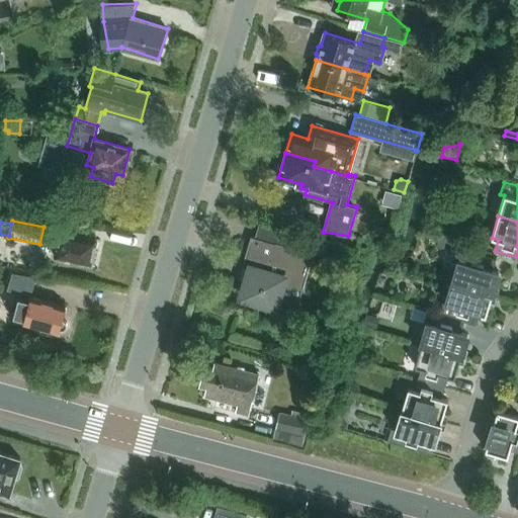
[(91,264),(96,239),(45,228),(41,239),(58,242),(55,256),(91,264)]
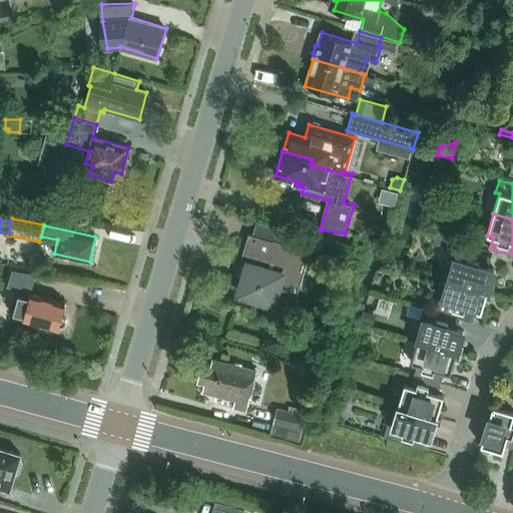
[(310,251),(247,233),(239,263),(247,266),(239,294),(273,304),(279,285),(300,284),(310,251)]
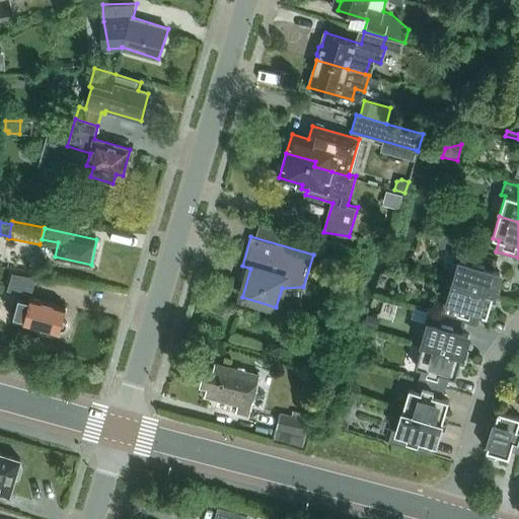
[(440,238),(438,246),(451,249),(453,242),(440,238)]
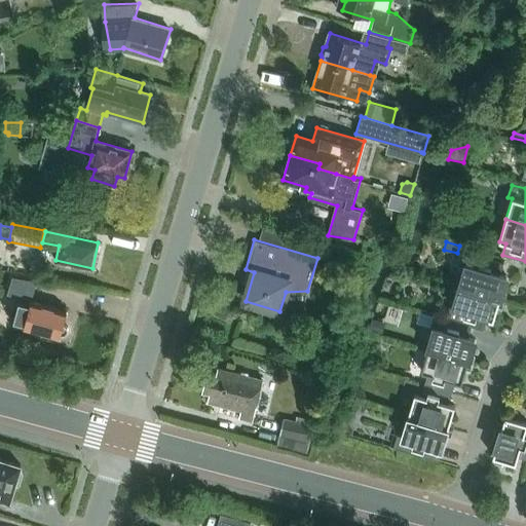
[(465,266),(459,287),(499,299),(506,277),(500,275),(503,263),(465,252),(462,265),(465,266)]
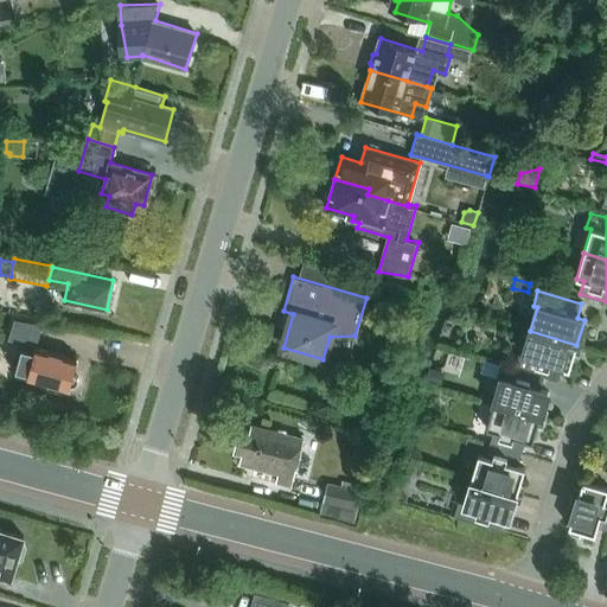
[(69,390),(77,358),(37,346),(44,323),(16,319),(8,339),(23,344),(14,374),(69,390)]
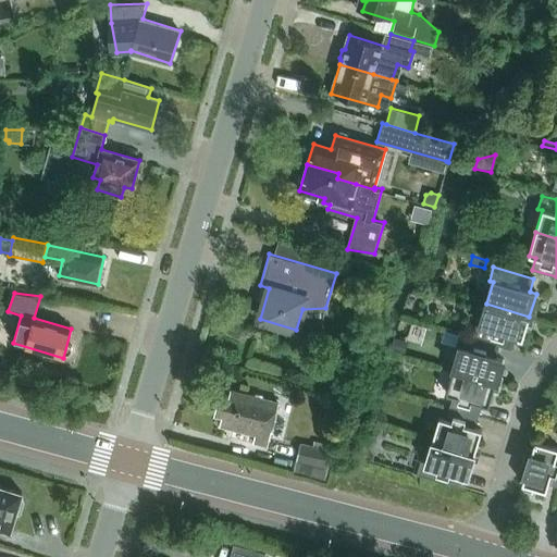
[(477,324),(472,337),(499,346),(511,349),(516,337),(522,339),(529,317),(486,304),(480,325),(477,324)]
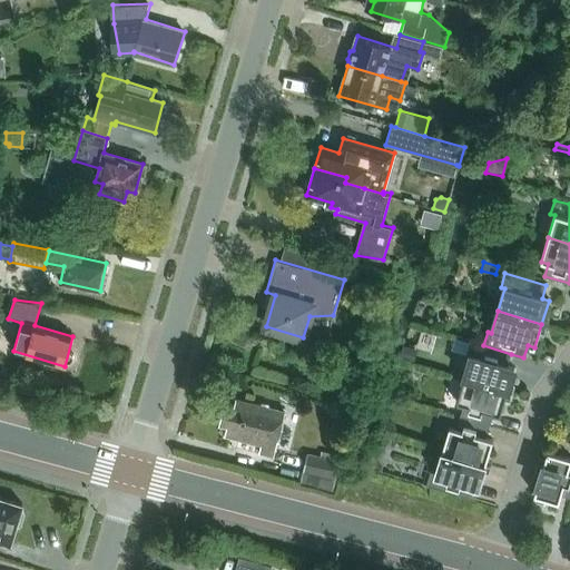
[(471,356),(463,379),(508,392),(514,367),(508,365),(511,354),(483,345),(470,341),(467,355),(471,356)]
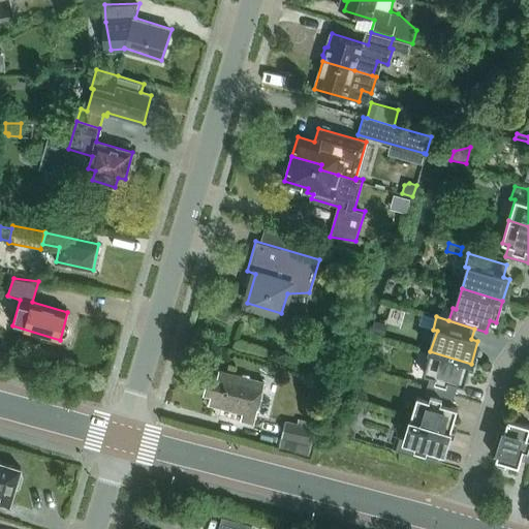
[(374,320),(371,332),(383,336),(387,324),(374,320)]
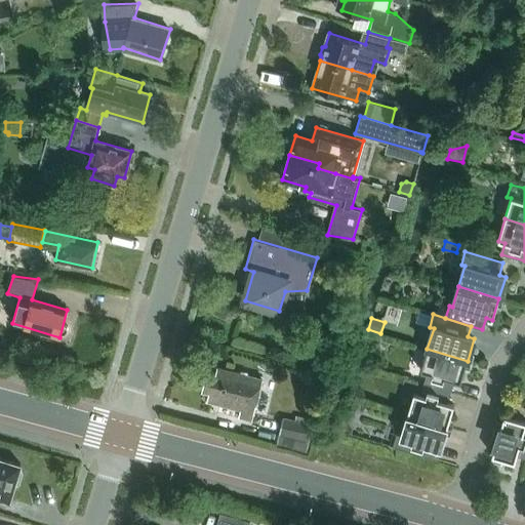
[(427,372),(423,384),(451,392),(454,380),(460,382),(468,361),(427,349),(420,370),(427,372)]
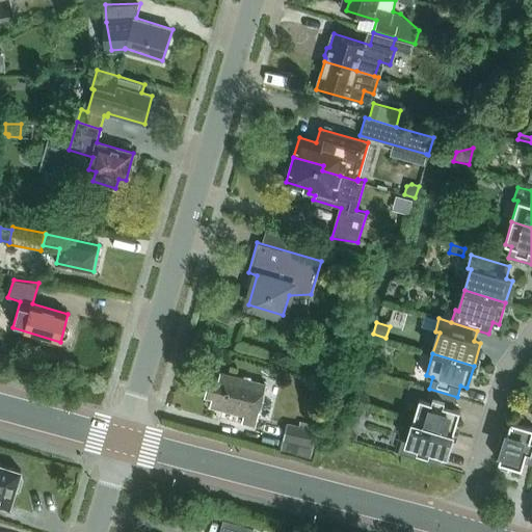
[(257,419),(265,384),(220,373),(218,379),(210,377),(205,396),(212,398),(210,406),(257,419)]
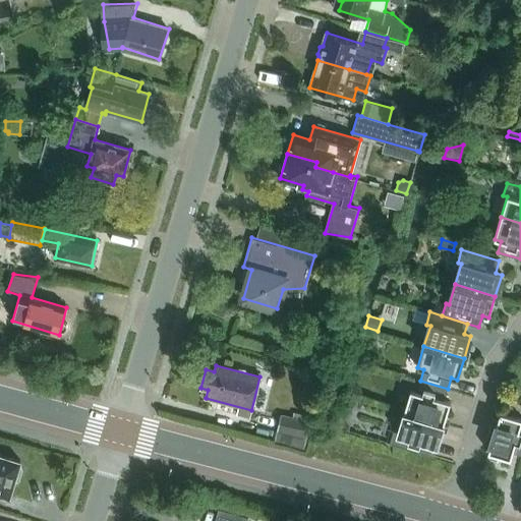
[(444,400),(448,389),(420,381),(417,392),(411,390),(404,411),(444,423),(451,402),(444,400)]
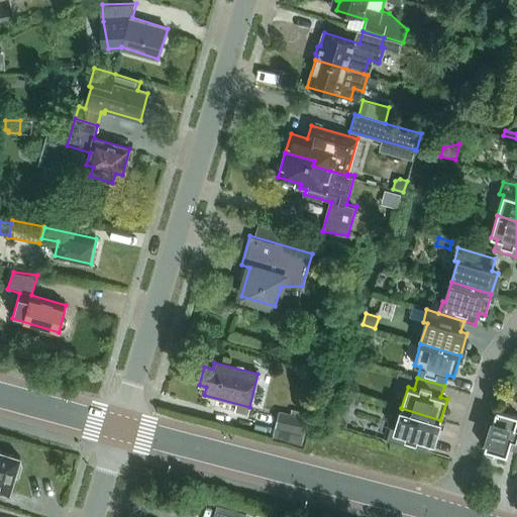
[(388,440),(424,451),(428,439),(434,441),(440,420),(401,408),(395,428),(391,427),(388,440)]
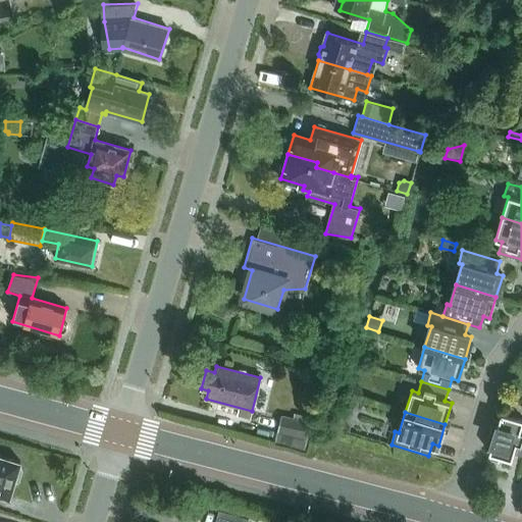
[(514,454),(521,456),(521,426),(521,424),(521,419),(501,413),(499,420),(494,419),(487,439),(492,440),(489,453),(512,460),(514,454)]
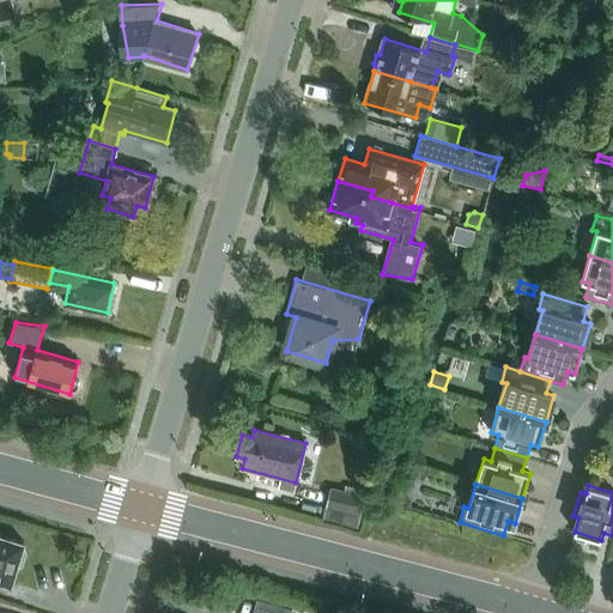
[(358,527),(365,497),(331,489),(323,519),(358,527)]
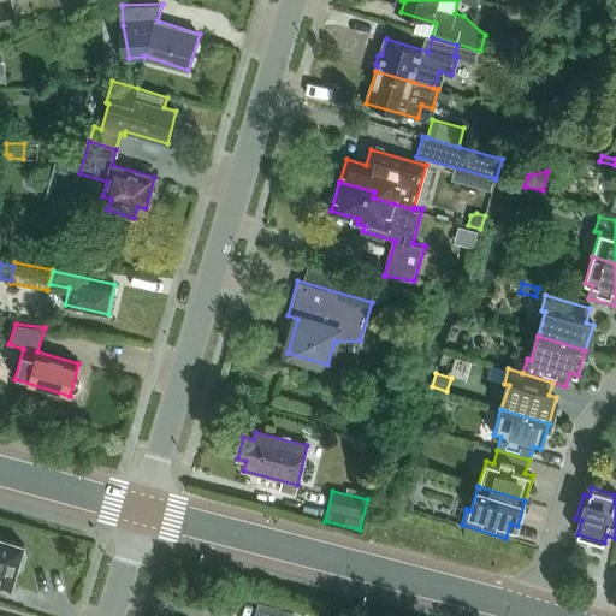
[(402,491),(398,504),(412,509),(414,502),(409,493),(402,491)]
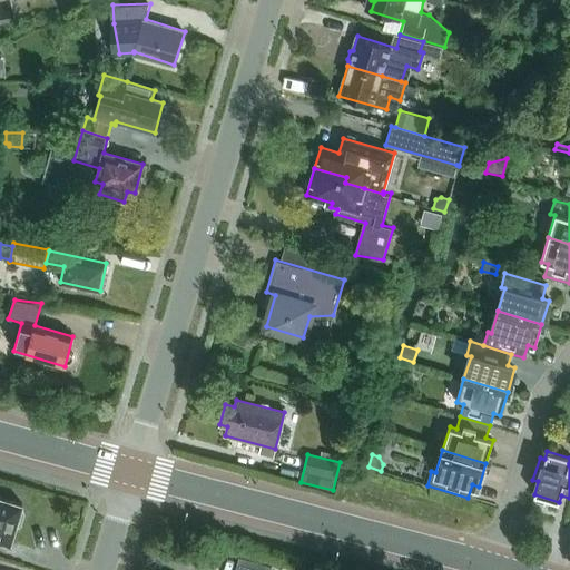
[(0,539),(10,543),(16,527),(20,524),(23,513),(21,509),(22,504),(0,498),(0,539)]
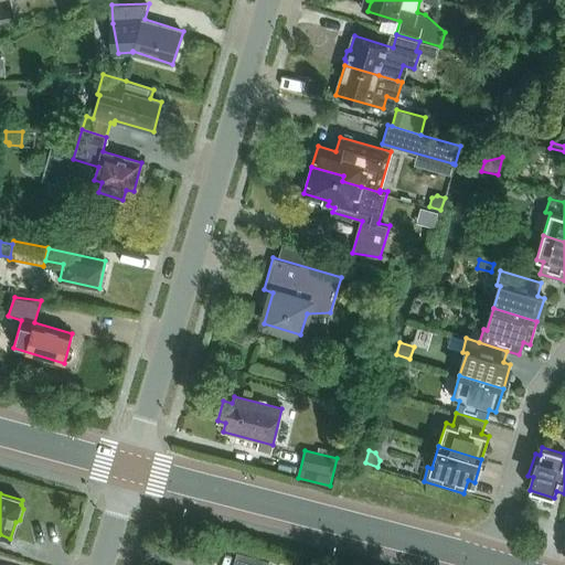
[(267,564),(269,562),(237,552),(233,564),(267,564)]
